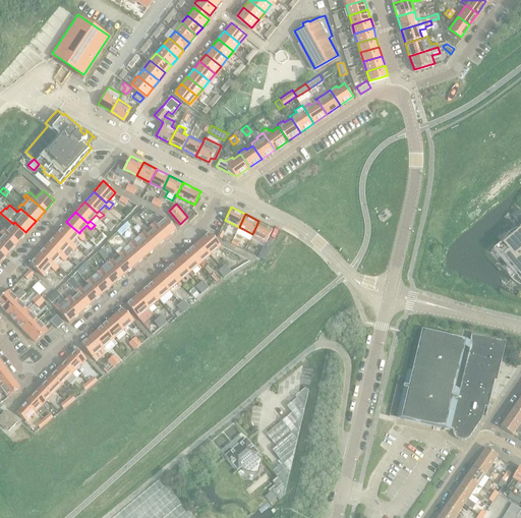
[(155,220),(150,224),(153,228),(155,226),(165,237),(175,228),(166,216),(158,223),(155,220)]
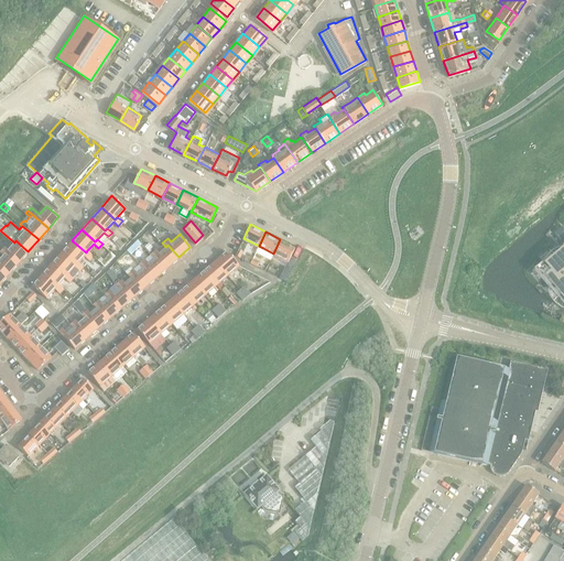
[(115,235),(111,239),(121,247),(126,244),(115,235)]
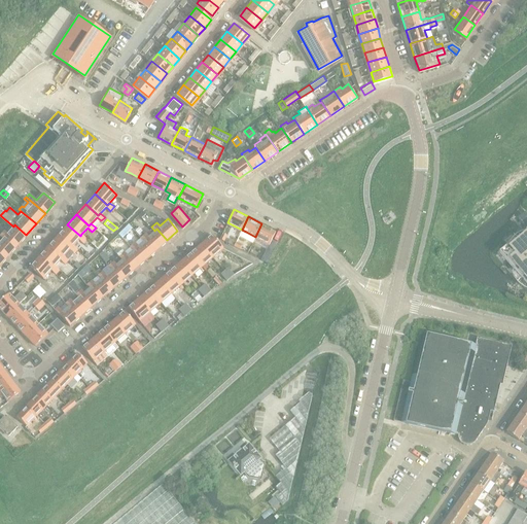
[(129,222),(118,233),(123,236),(133,226),(129,222)]
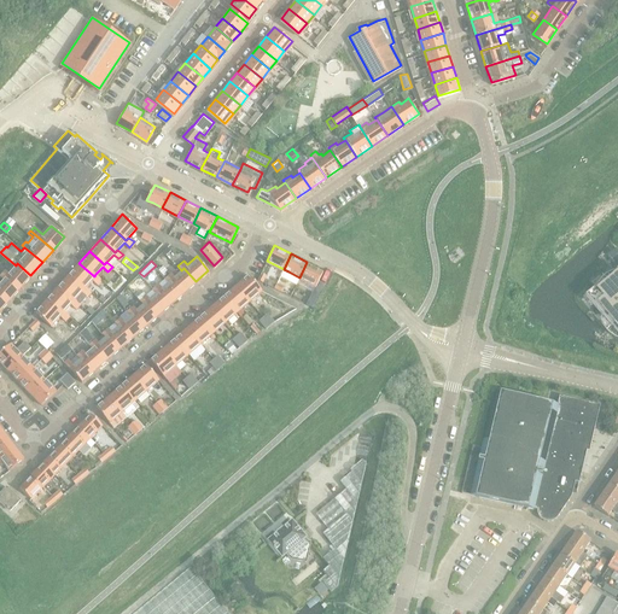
[(322,270),(307,262),(297,281),(308,287),(301,299),(313,305),(325,282),(319,279),(322,270)]
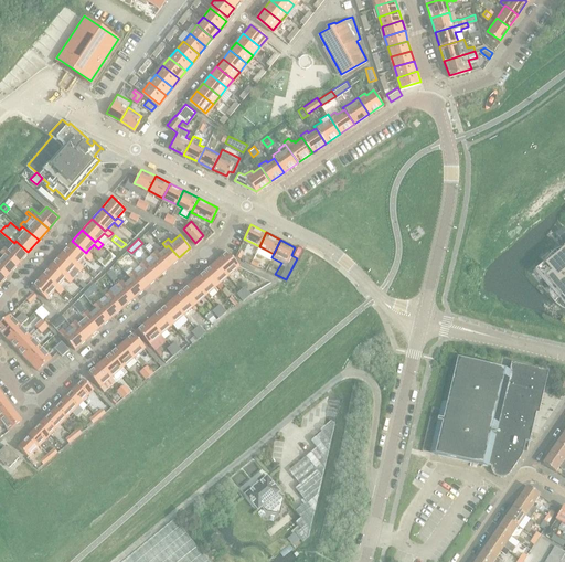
[(9,248),(4,245),(1,248),(18,263),(28,252),(16,241),(14,243),(9,248)]
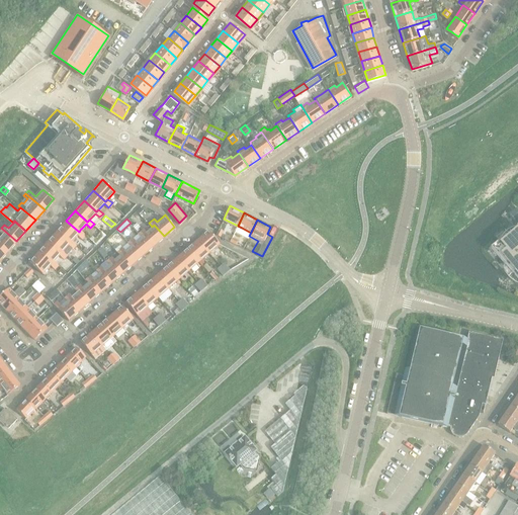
[(85,234),(80,230),(79,232),(66,221),(57,231),(70,242),(72,240),(77,233),(82,237),(85,234)]
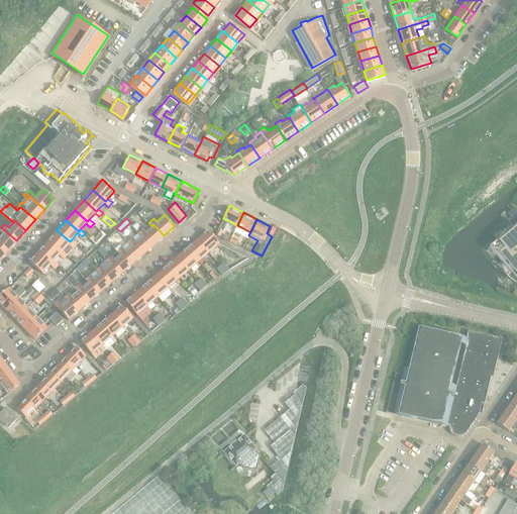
[(490,244),(516,277),(516,221),(515,224),(516,226),(501,239),(499,237),(490,244)]
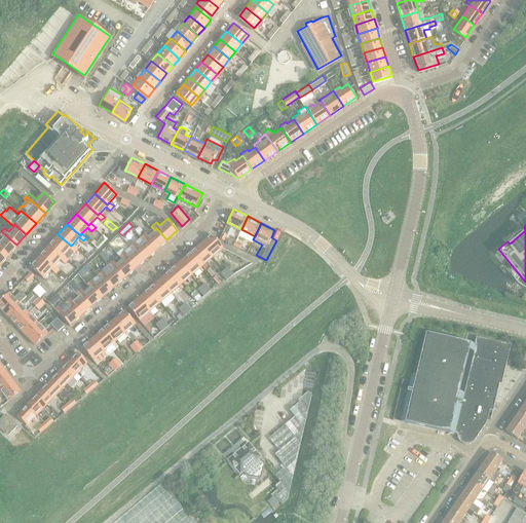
[(146,230),(140,235),(144,238),(145,237),(155,249),(166,239),(156,228),(154,230),(149,234),(146,230)]
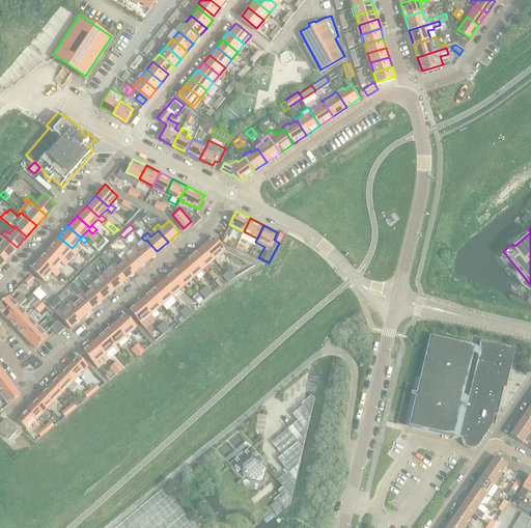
[(0,234),(0,251),(7,257),(17,247),(1,233),(0,234)]
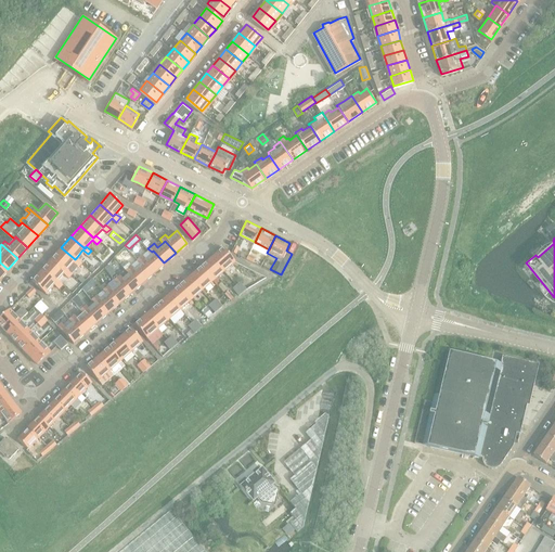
[(99,251),(95,254),(102,260),(113,249),(108,246),(102,254),(99,251)]
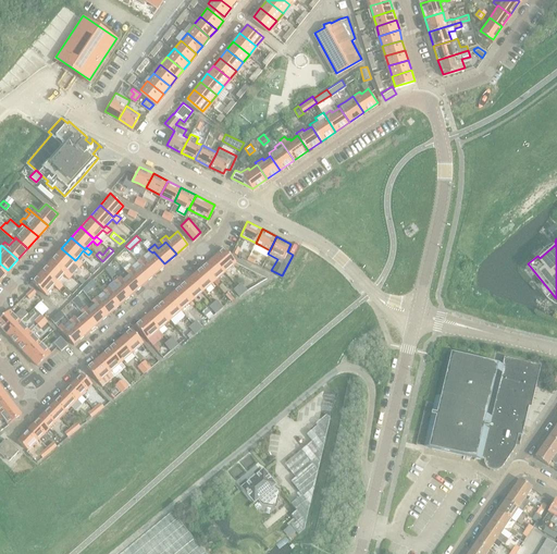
[(224,247),(212,257),(224,270),(229,274),(242,263),(235,260),(224,247)]
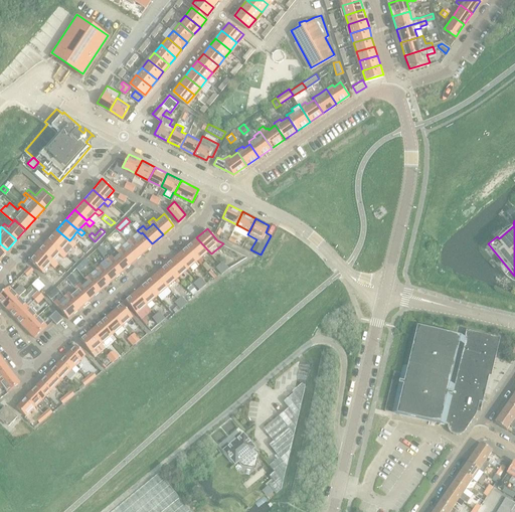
[(56,229),(47,239),(60,250),(61,248),(66,252),(75,242),(71,238),(69,240),(56,229)]
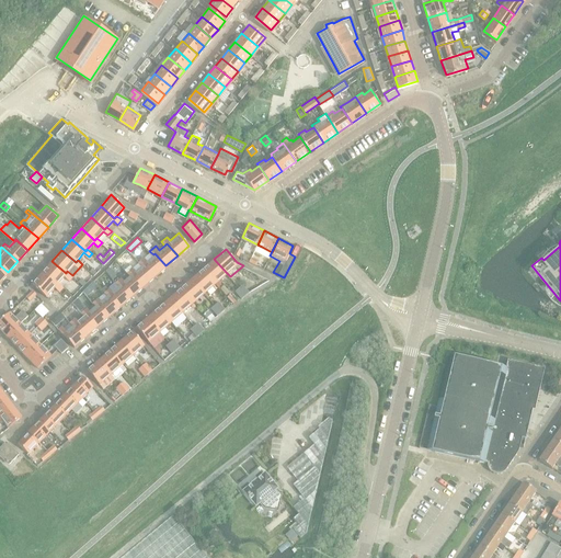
[(144,255),(138,261),(141,265),(144,263),(155,275),(165,265),(155,253),(153,254),(147,260),(144,255)]
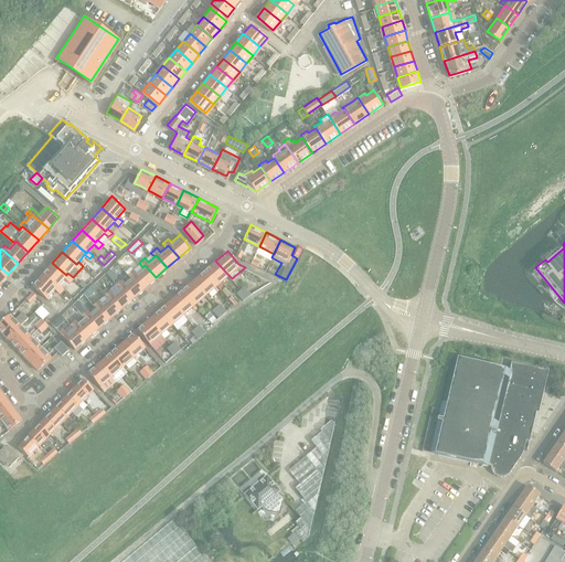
[(215,261),(204,271),(216,284),(227,274),(215,261)]
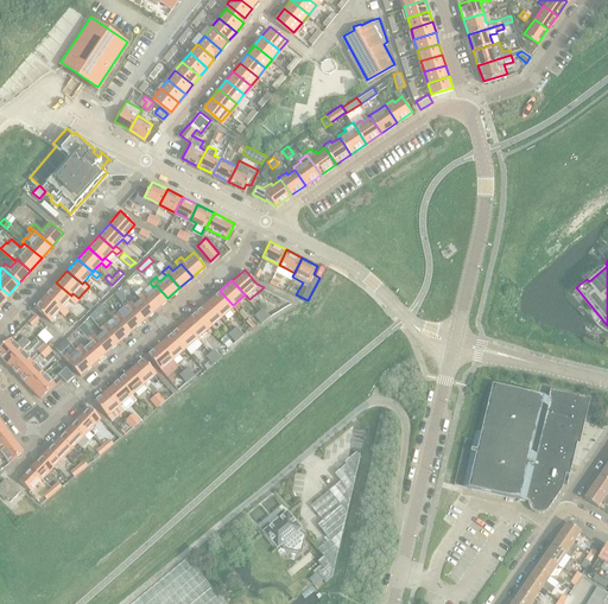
[(56,283),(45,293),(61,307),(63,305),(69,297),(75,302),(76,300),(78,298),(73,293),(71,296),(56,283)]
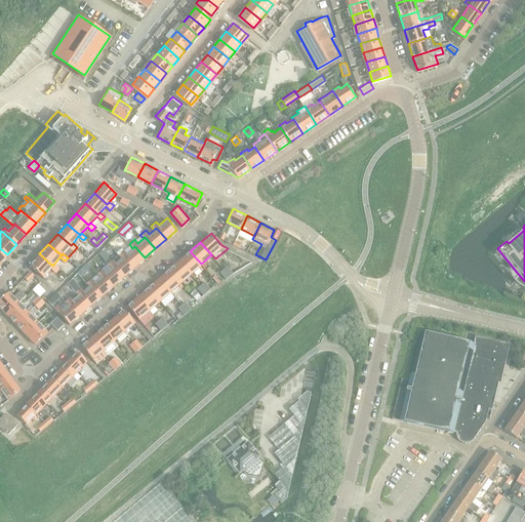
[(119,244),(114,248),(118,253),(124,249),(119,244)]
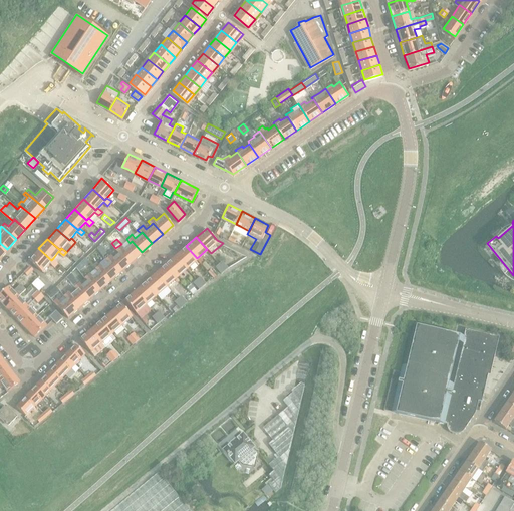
[(121,244),(115,248),(118,252),(121,250),(132,261),(142,252),(132,241),(130,243),(124,247),(121,244)]
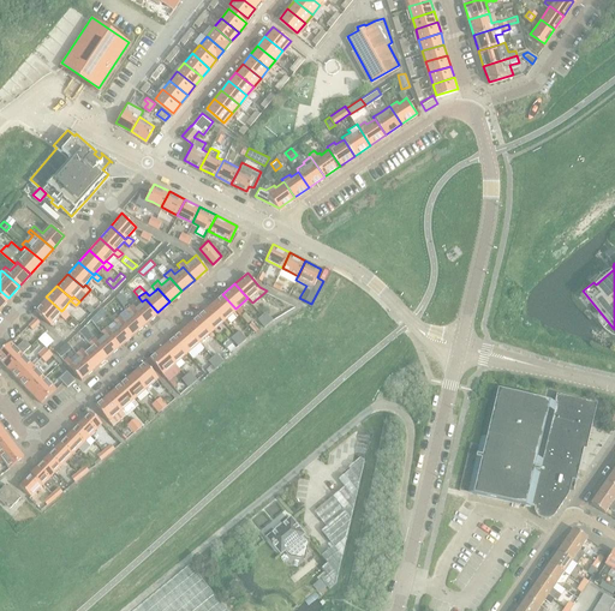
[(222,294),(210,304),(224,319),(236,309),(222,294)]
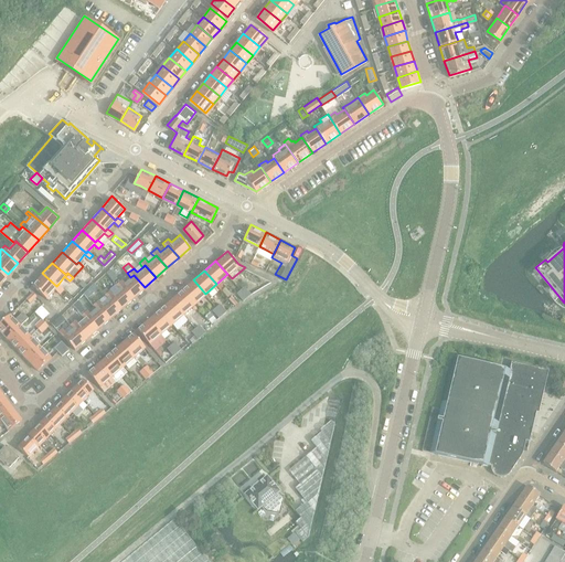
[(42,273),(32,285),(35,287),(46,297),(54,287),(60,292),(63,288),(59,284),(56,286),(42,273)]
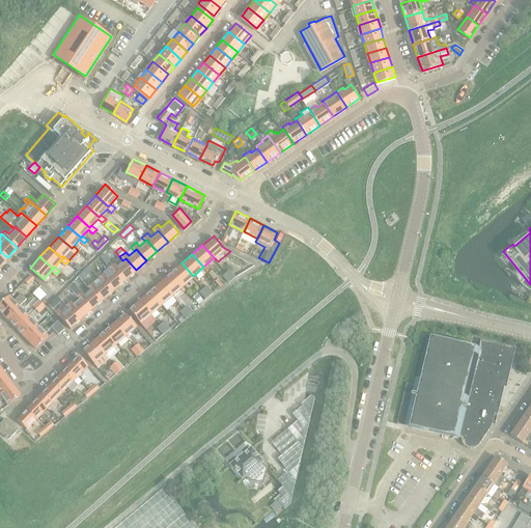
[(114,260),(109,266),(112,270),(114,268),(124,279),(129,276),(136,270),(126,258),(122,260),(117,265),(114,260)]
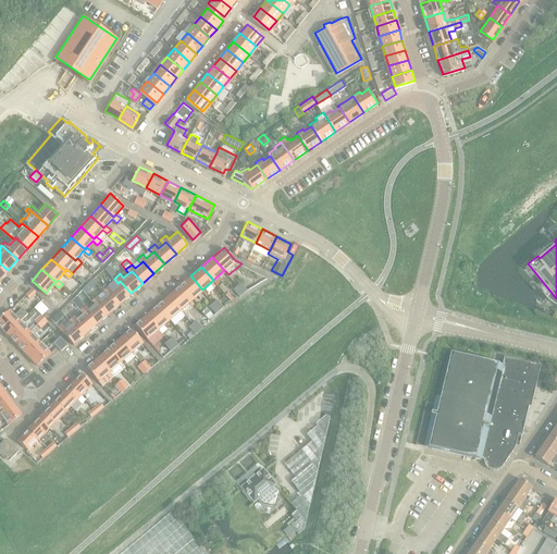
[(190,275),(180,285),(192,299),(202,290),(190,275)]
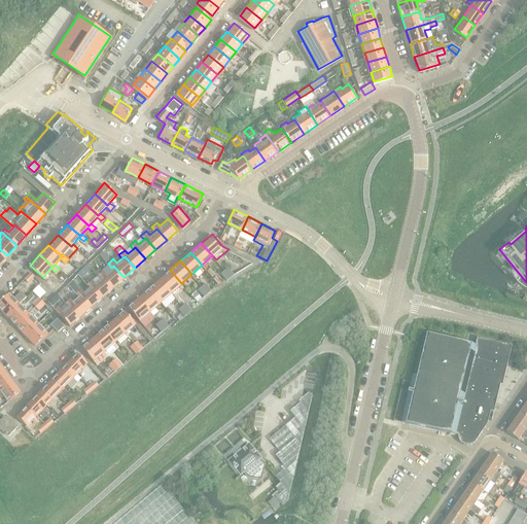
[(88,263),(77,272),(81,277),(92,267),(88,263)]
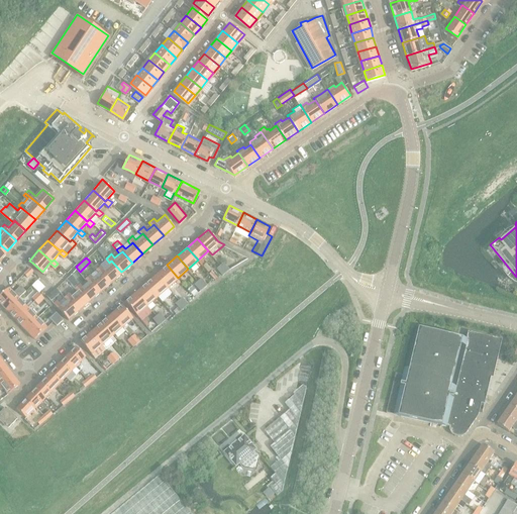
[(101,264),(96,268),(99,271),(100,270),(110,281),(114,278),(121,272),(111,261),(109,263),(104,267),(101,264)]
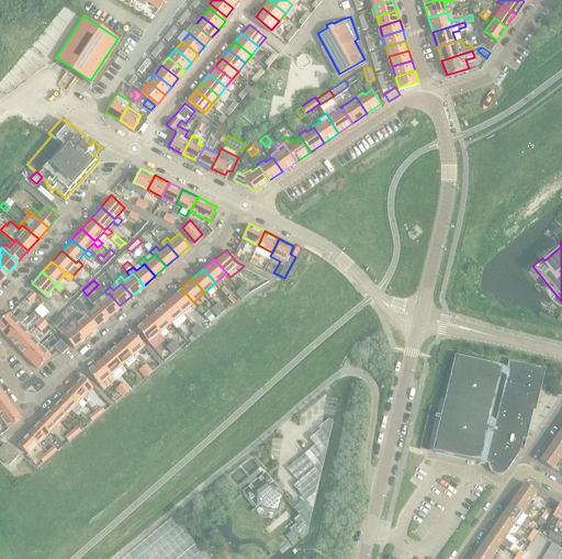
[(222,284),(220,287),(226,294),(228,292),(231,291),(224,283),(223,284),(222,284)]
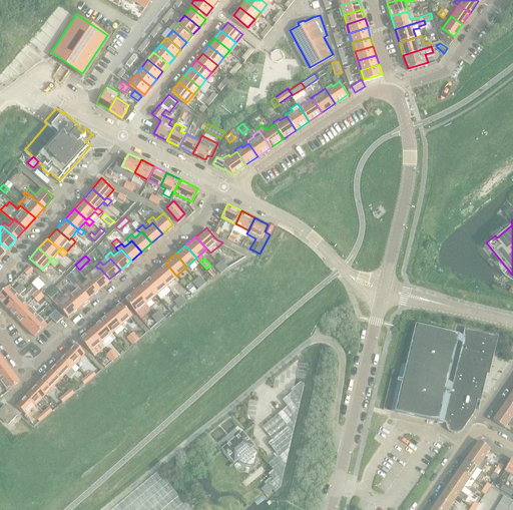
[(221,259),(218,262),(223,269),(226,266),(221,259)]
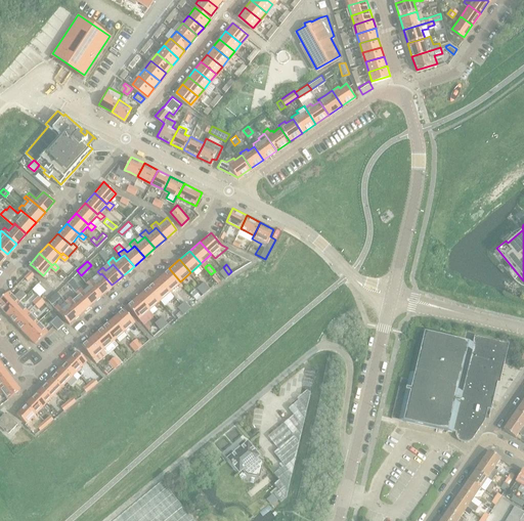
[(225,276),(228,274),(223,267),(219,270),(225,276)]
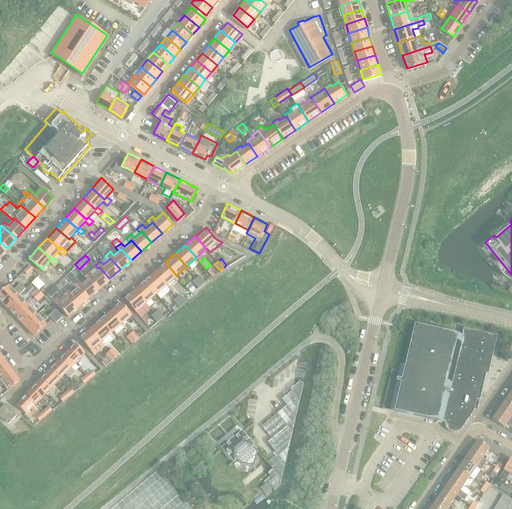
[(170,279),(176,275),(165,262),(155,271),(166,283),(169,287),(173,283),(170,279)]
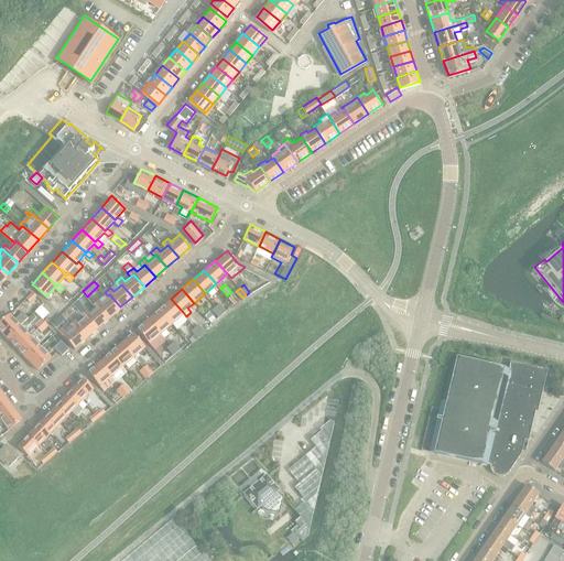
[(30,300),(35,293),(32,290),(26,297),(30,300)]
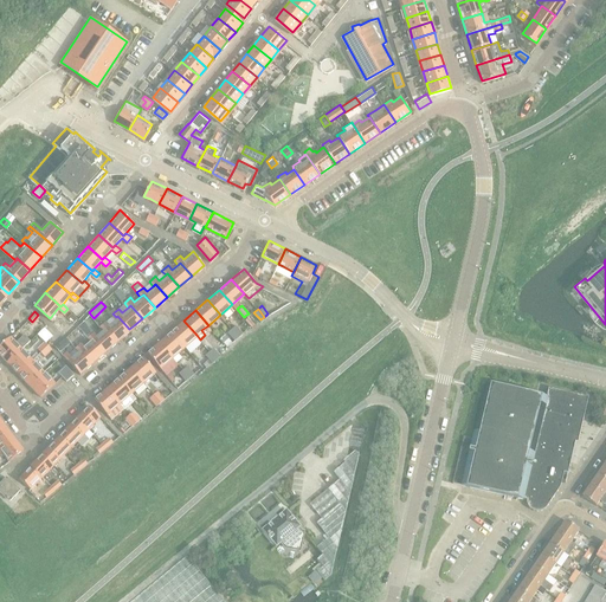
[(71,311),(68,316),(73,322),(77,317),(71,311)]
